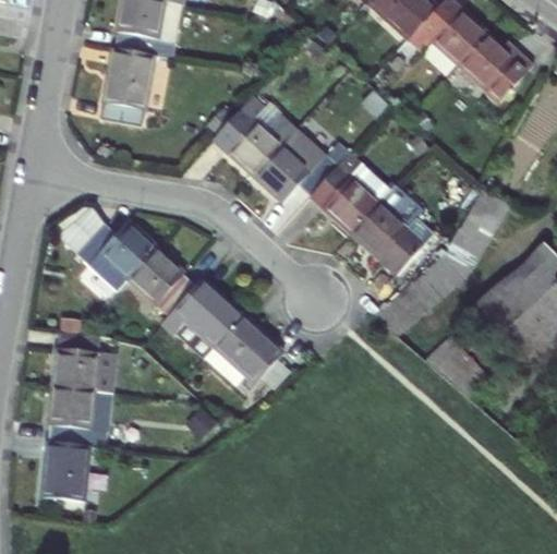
[(154,56),(169,58),(172,40),(157,38),(161,21),(176,23),(180,2),(164,0),(120,0),(112,48),(154,56)]
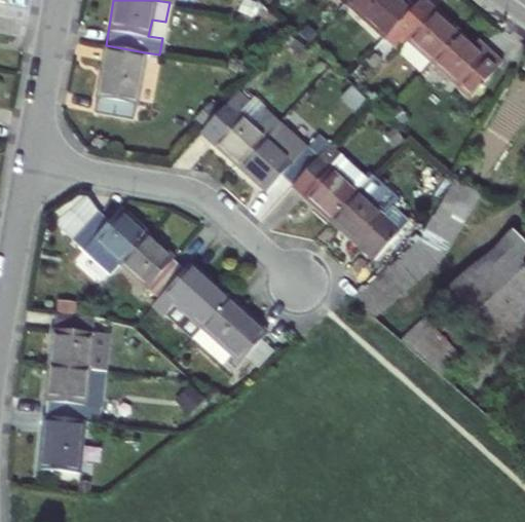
[(411,7),(403,0),(345,0),(344,1),(378,32),(384,37),(411,7)]
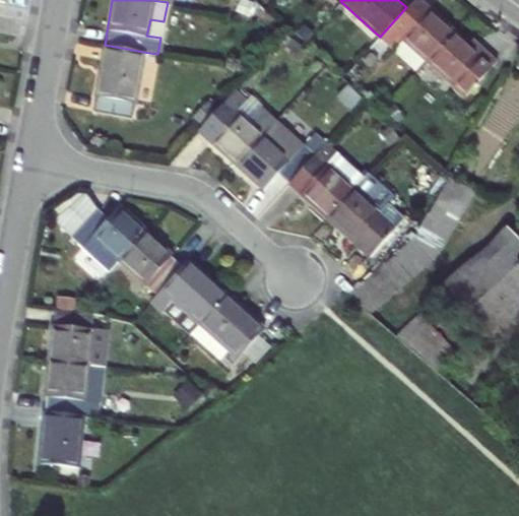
[(416,17),(406,7),(380,37),(369,48),(380,57),(400,36),(427,60),(453,31),(426,8),(416,17)]
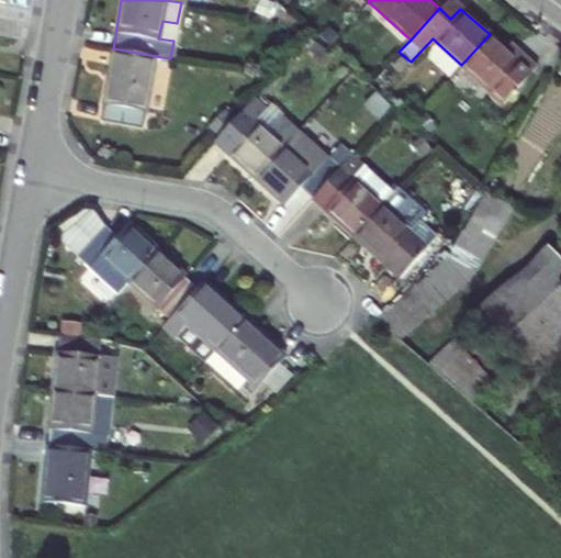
[(158,38),(174,41),(177,23),(163,21),(158,38)]
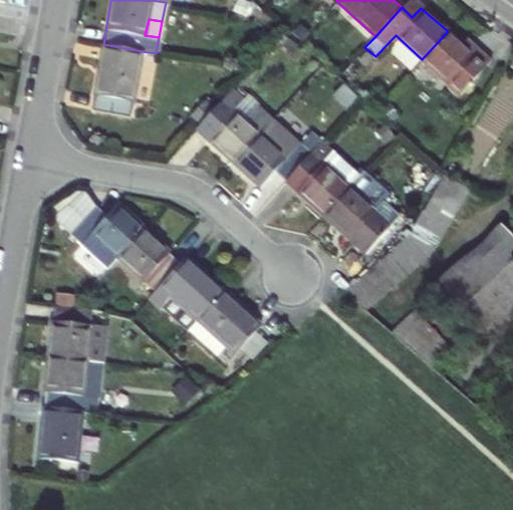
[(359,42),(364,47),(375,36),(369,31),(359,42)]
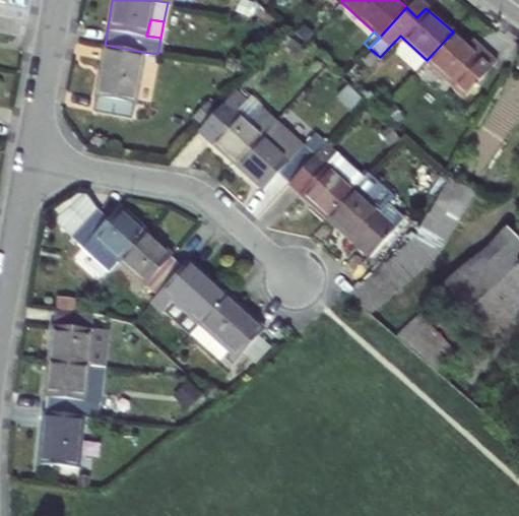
[(495,59),(484,50),(478,55),(467,45),(453,31),(427,60),(464,93),(495,59)]
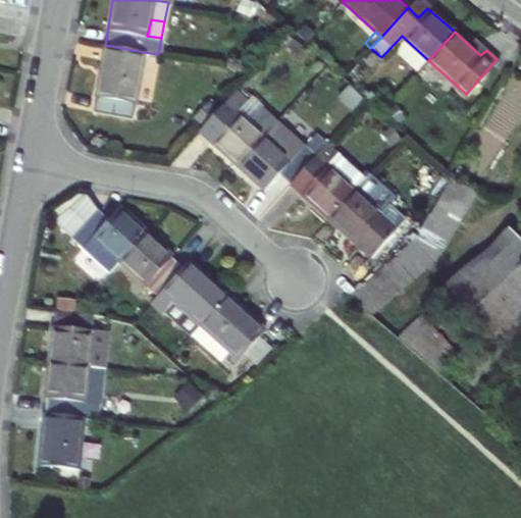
[(475,39),(469,45),(480,55),(486,50),(475,39)]
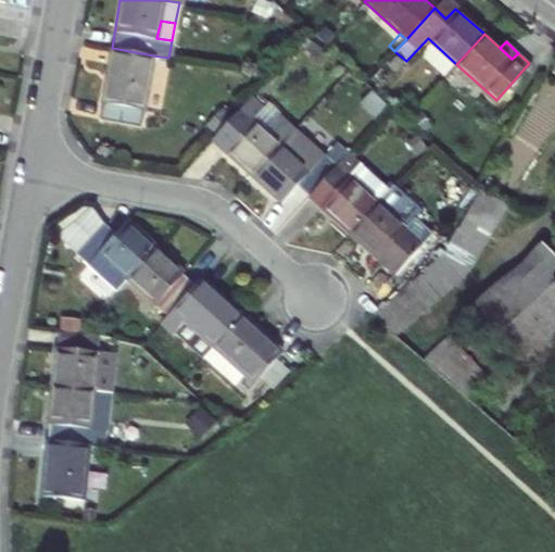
[(112,48),(102,101),(100,116),(140,124),(153,55),(112,48)]
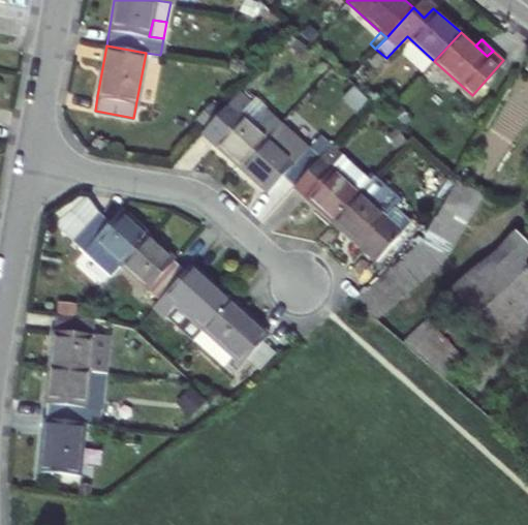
[(200,130),(239,166),(267,136),(276,125),(260,110),(250,121),(239,111),(249,100),(238,90),(200,130)]
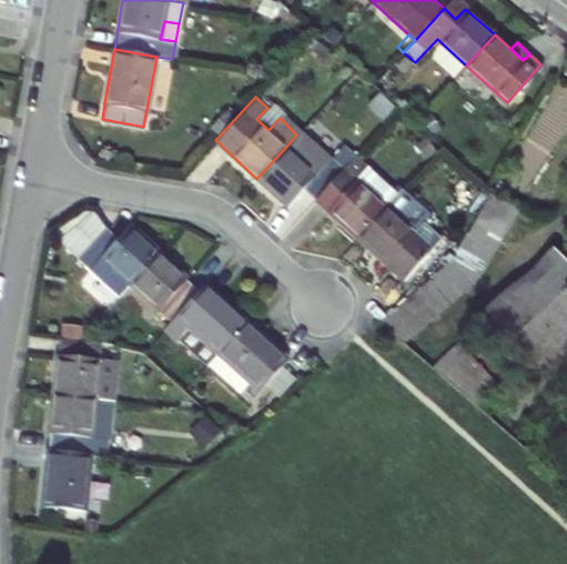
[(267,108),(256,119),(269,130),(280,118),(267,108)]
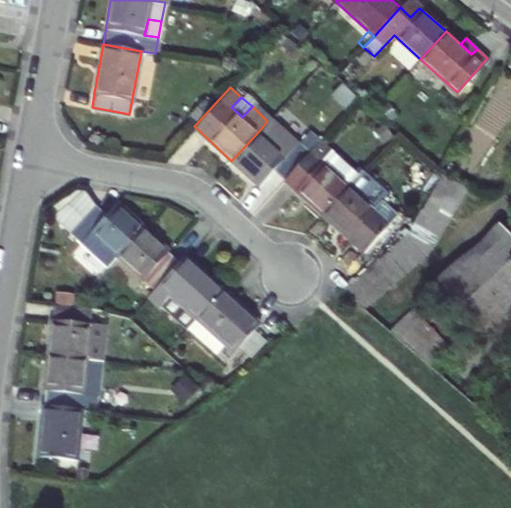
[(191,115),(198,122),(210,109),(203,102),(191,115)]
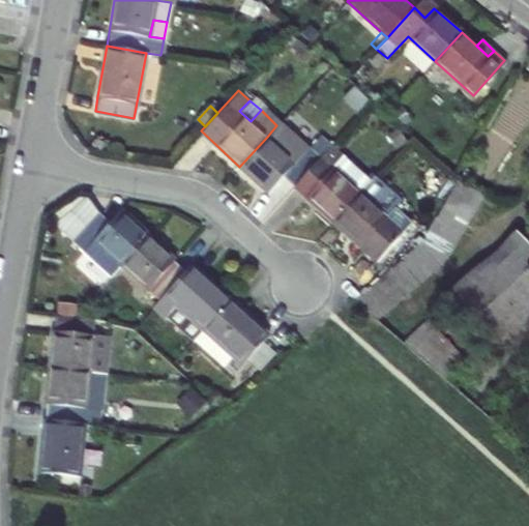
[(282,174),(294,185),(331,144),(319,133),(292,108),(267,137),(239,167),(266,191),(282,174)]
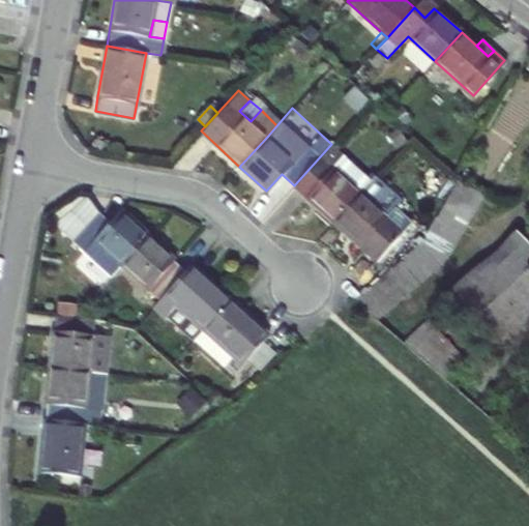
[(294,185),(332,222),(360,192),(332,168),(344,155),(331,144),(294,185)]
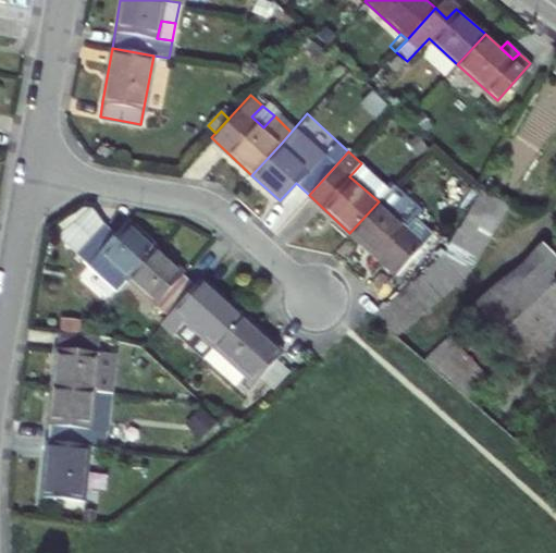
[(407,229),(379,201),(349,233),(394,273),(432,232),(418,219),(407,229)]
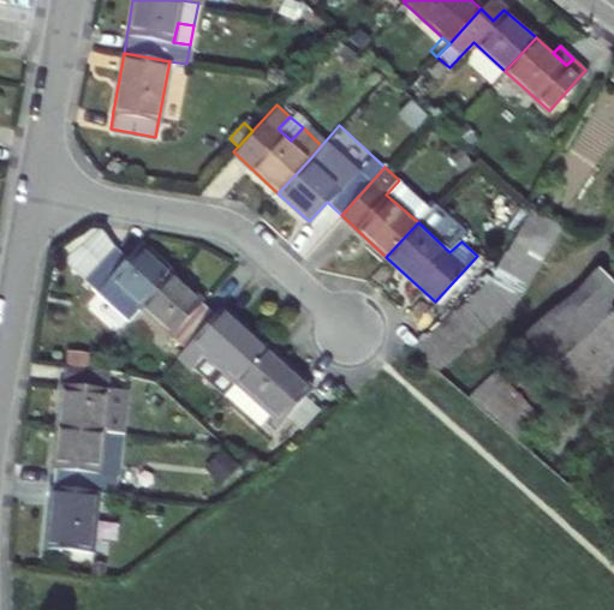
[(543,241),(513,226),(478,287),(496,308),(522,285),(543,241)]
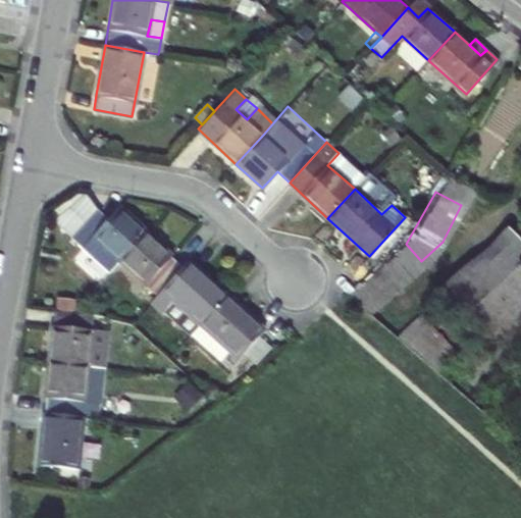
[(70,236),(97,206),(85,196),(59,225),(70,236)]
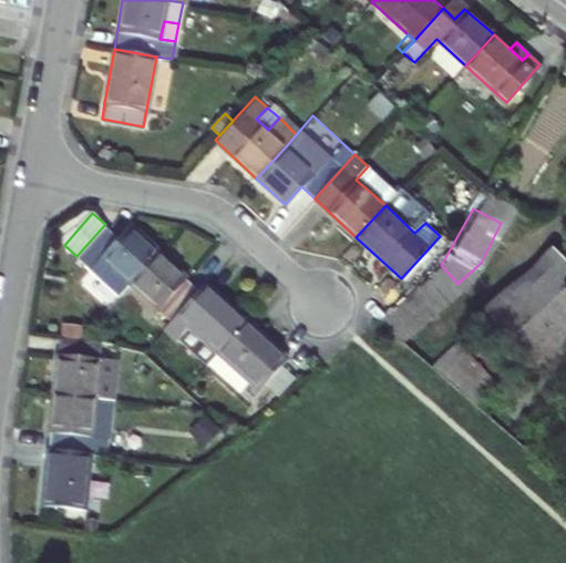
[(158,251),(115,213),(105,224),(76,256),(89,267),(100,256),(129,283),(158,251)]
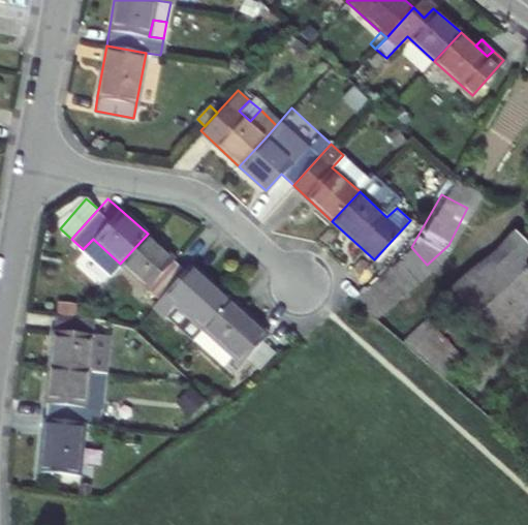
[(527,221),(515,232),(527,246),(527,221)]
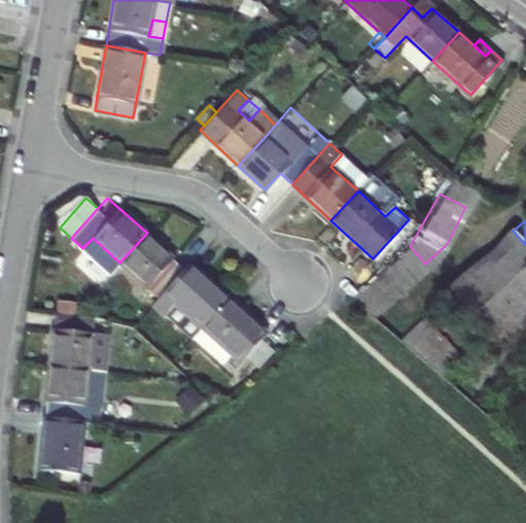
[(525,245),(513,231),(510,228),(445,287),(517,371),(525,361),(525,245)]
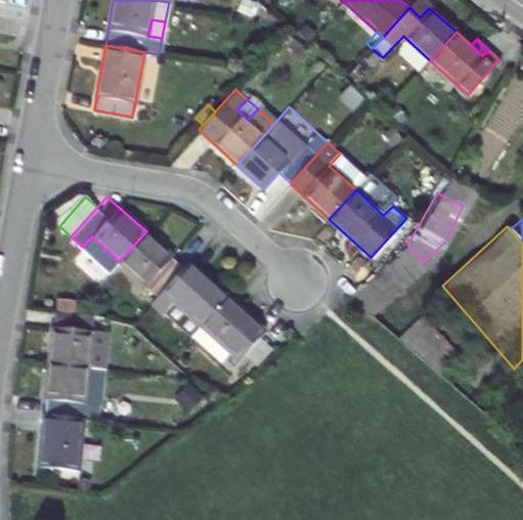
[(184,266),(146,231),(119,261),(158,296),(184,266)]
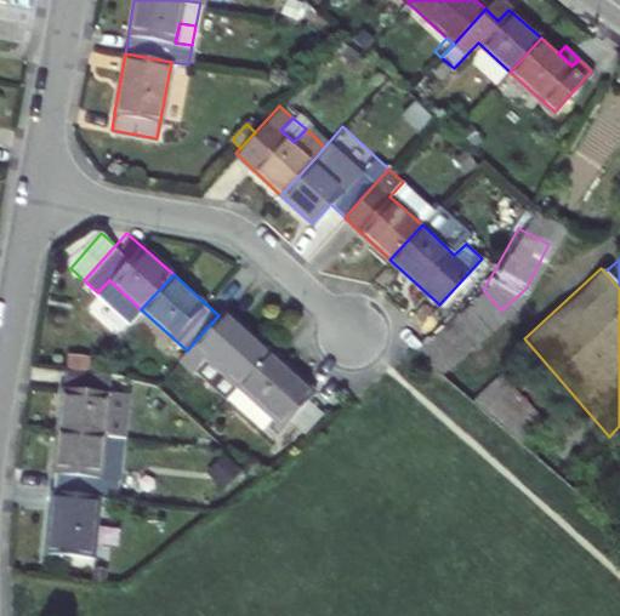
[(437,369),(501,311),(483,290),(427,335),(411,347),(437,369)]
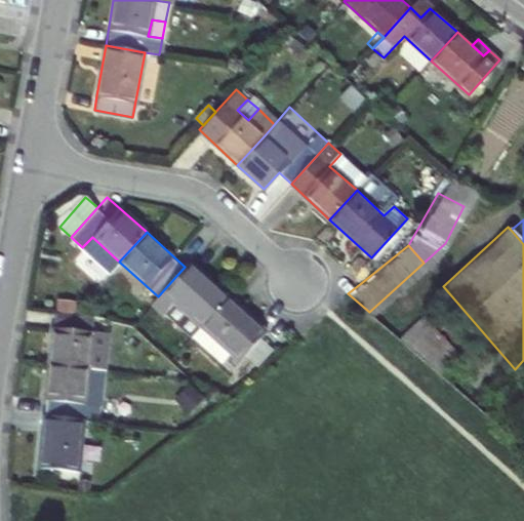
[(228,296),(189,262),(185,267),(158,296),(151,304),(162,314),(165,312),(192,337),(201,325),(228,296)]
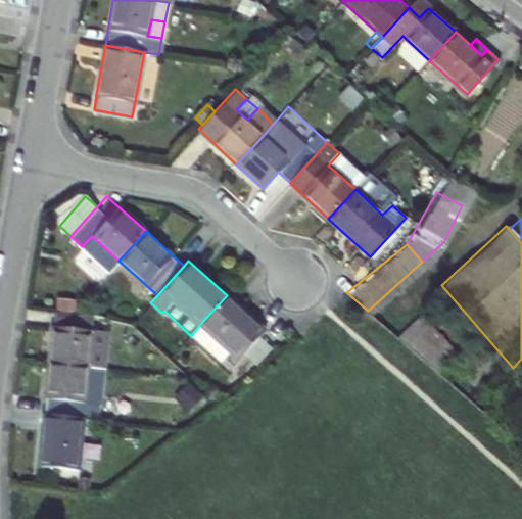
[(504,376),(513,368),(441,285),(431,294),(432,296),(504,376)]
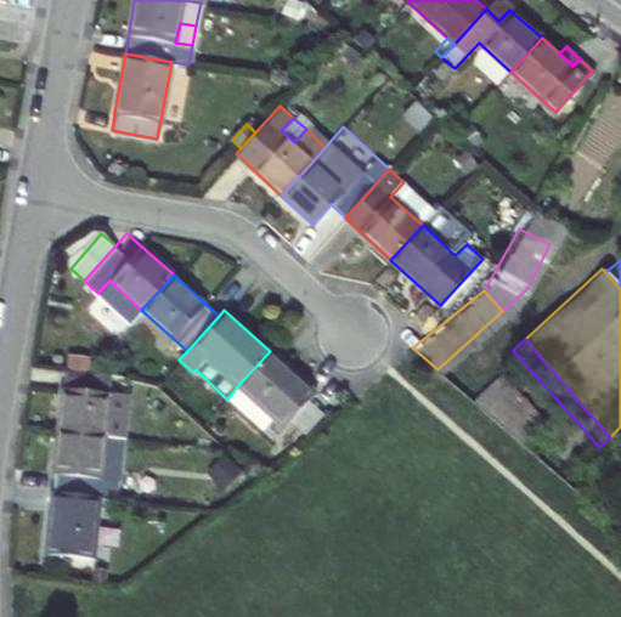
[(315,391),(270,351),(238,385),(283,425),(315,391)]
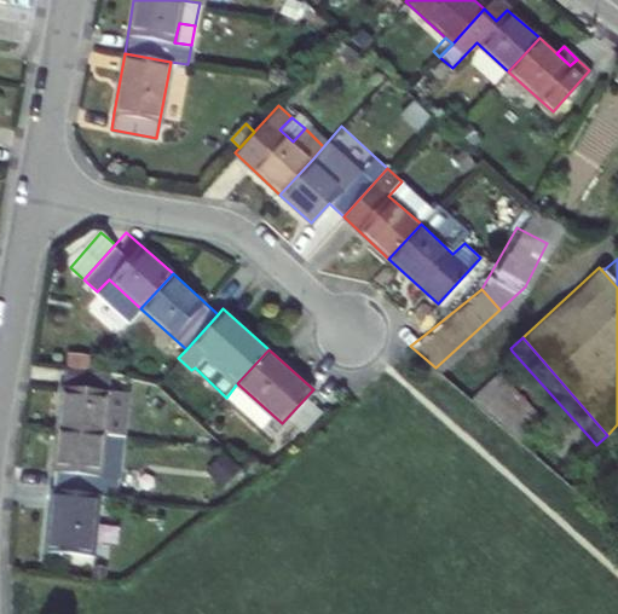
[(105,430),(110,371),(86,369),(64,366),(58,426),(105,430)]
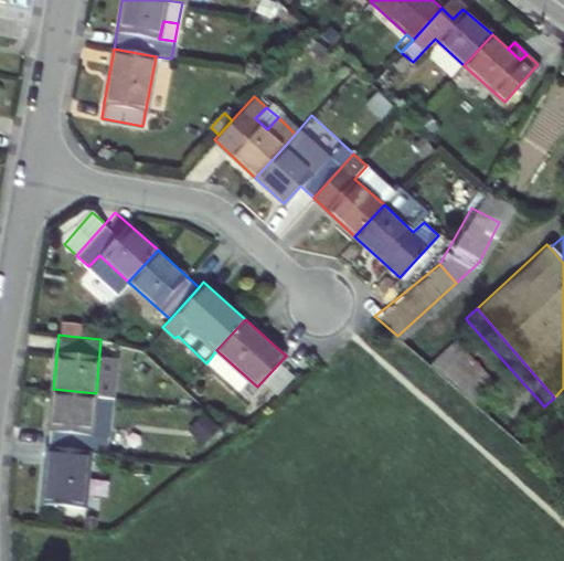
[(563,388),(554,398),(563,408),(563,388)]
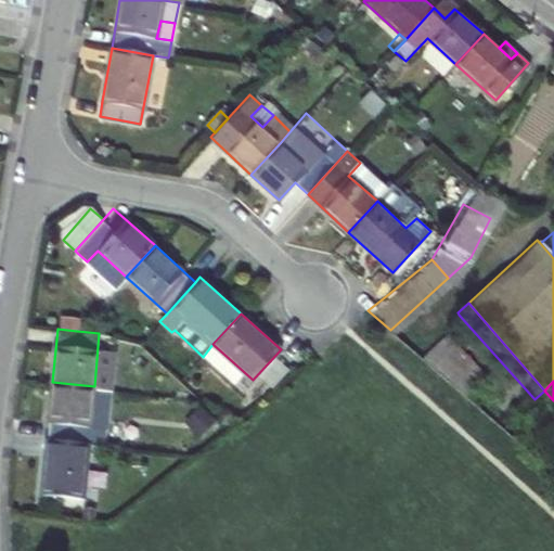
[(89,441),(117,445),(117,428),(91,425),(94,386),(52,382),(47,437),(89,441)]
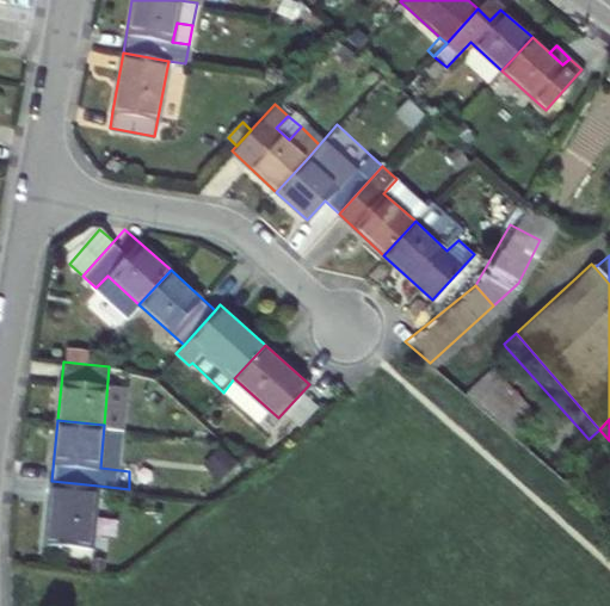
[(98,486),(51,481),(45,543),(93,546),(98,486)]
